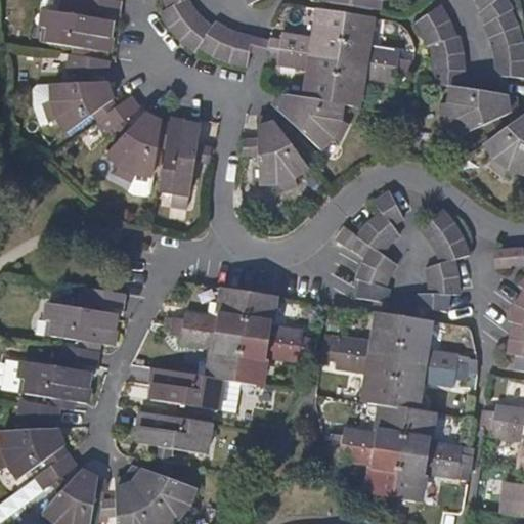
[(73,55),(94,58),(96,50),(108,52),(111,37),(107,36),(110,22),(92,18),(93,11),(118,14),(119,12),(119,0),(79,0),(78,16),(44,11),(41,26),(44,28),(42,41),(74,46),(73,55)]
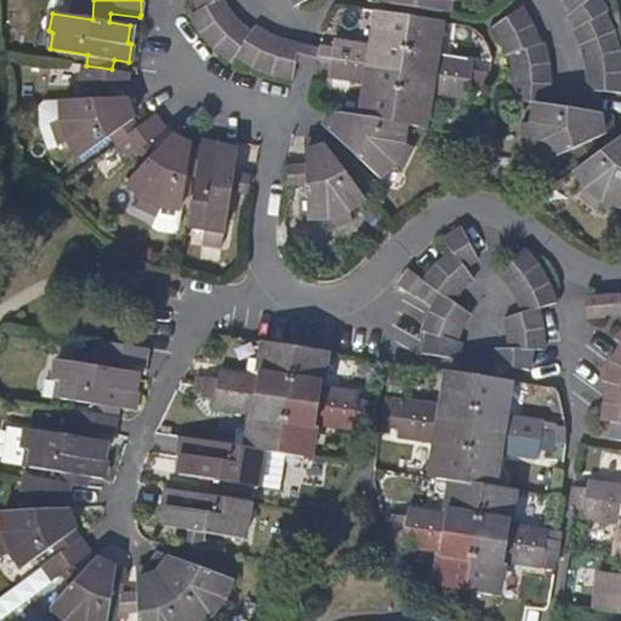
[(191,15),(201,33),(229,11),(222,0),(217,0),(199,10),(191,15)]
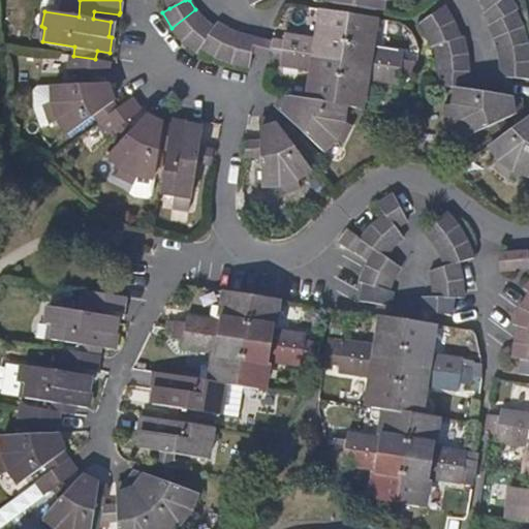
[(165,0),(169,8),(185,0),(165,0)]
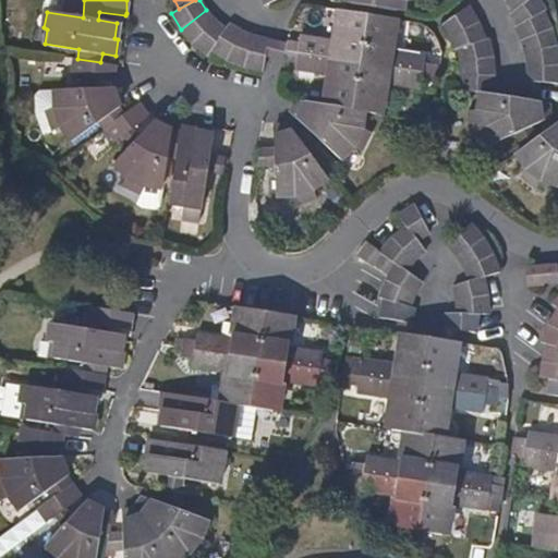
[(373,0),(373,7),(396,10),(397,0),(373,0)]
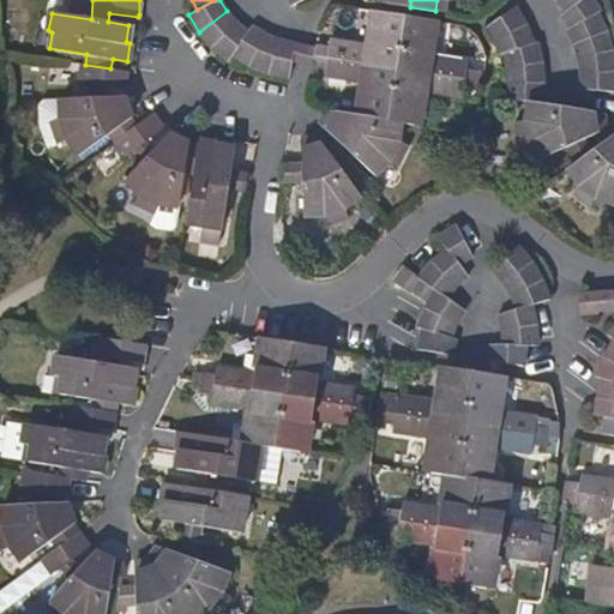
[(555,0),(566,11),(578,0),(555,0)]
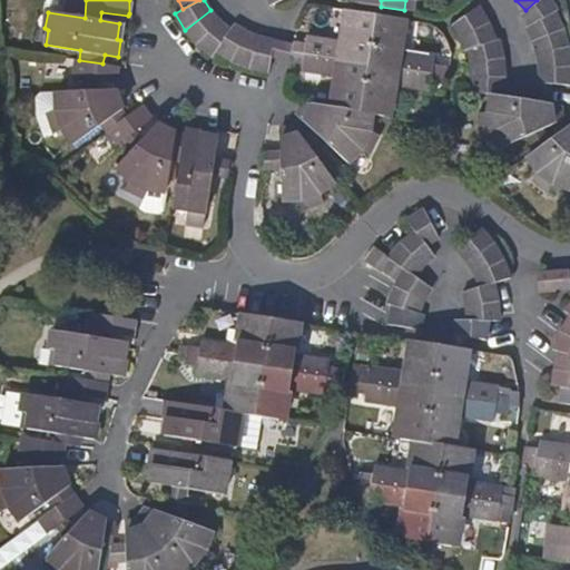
[(556,9),(549,0),(537,0),(526,10),(522,13),(529,26),(553,10),(556,9)]
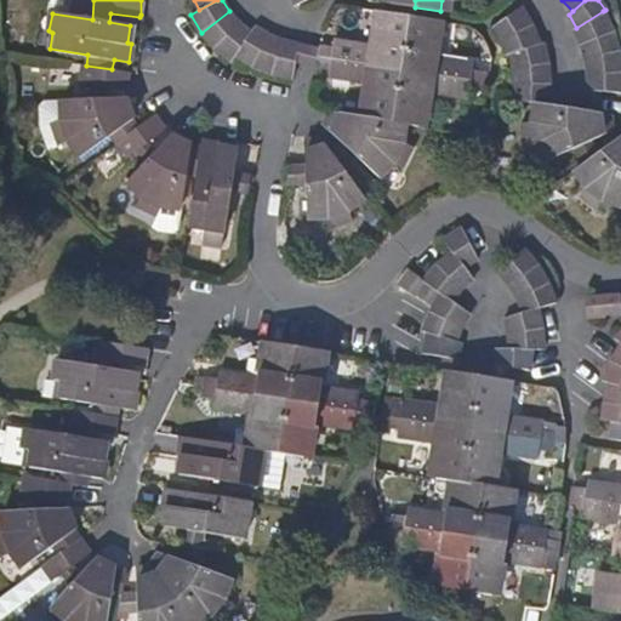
[(500,39),(529,23),(519,7),(491,27),(500,39)]
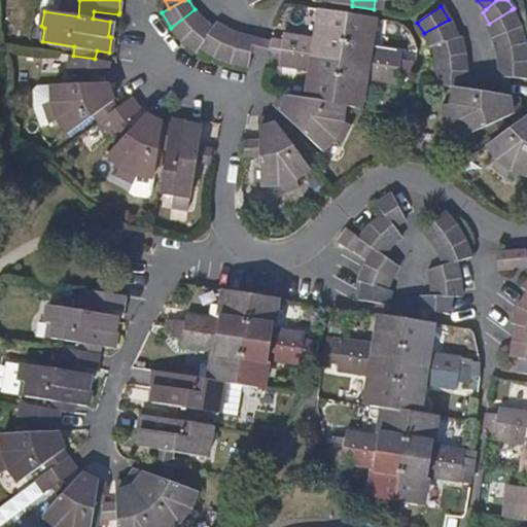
[(195,9),(171,28),(183,40),(204,19),(195,9)]
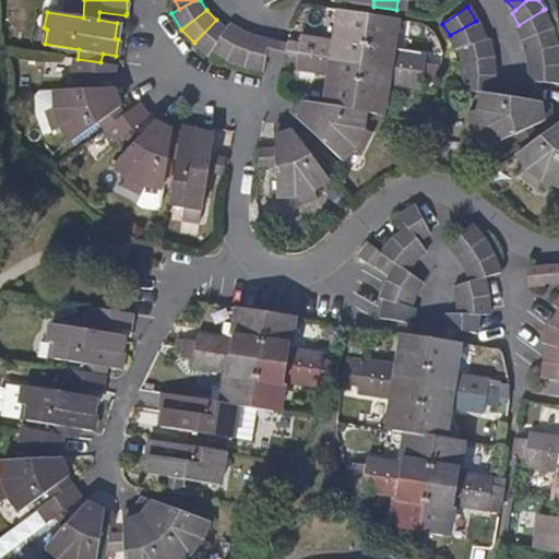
[(543,10),(519,25),(516,27),(522,39),(550,28),(543,10)]
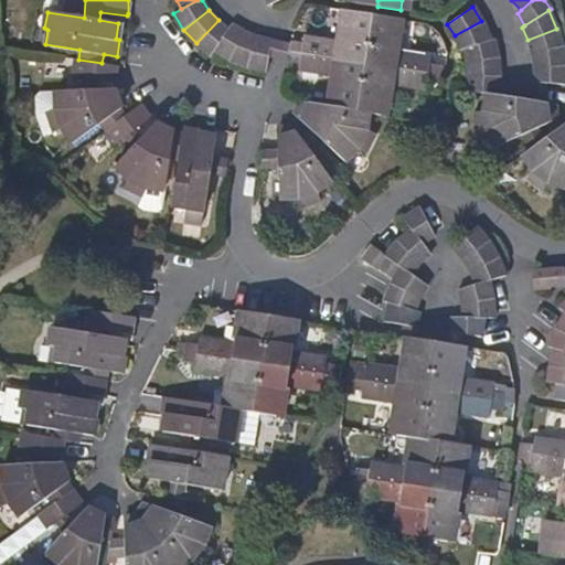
[(364,64),(373,14),(349,11),(347,27),(341,27),(339,43),(302,38),(301,43),(290,41),(289,52),(364,64)]
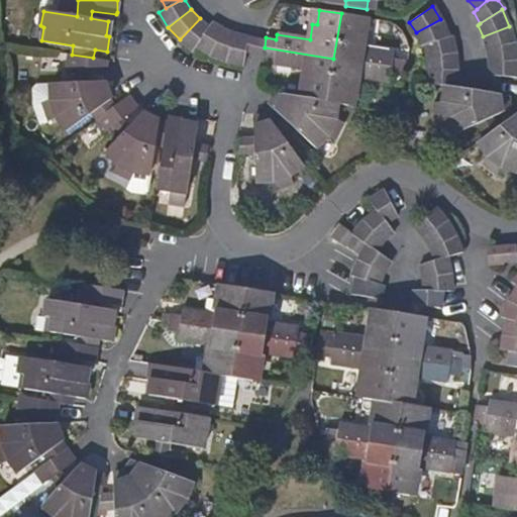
[(333,59),(402,70),(403,61),(394,59),(394,54),(363,48),(366,33),(359,32),(363,17),(341,13),(333,59)]
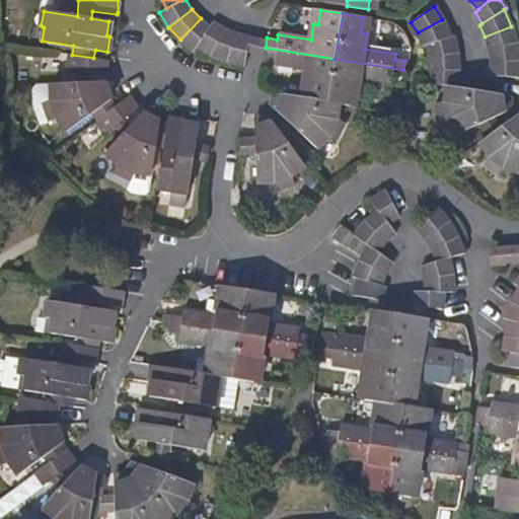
[(210,26),(201,18),(180,40),(193,50),(196,45),(210,26)]
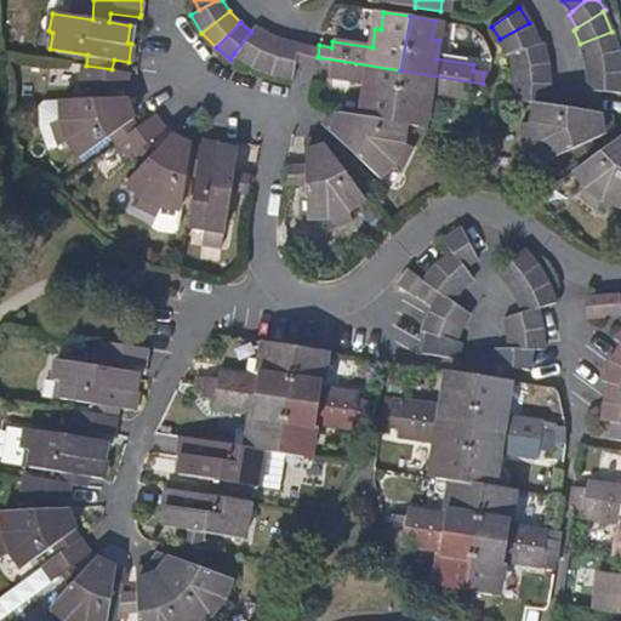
[(529,23),(500,39),(506,53),(508,53),(539,44),(529,23)]
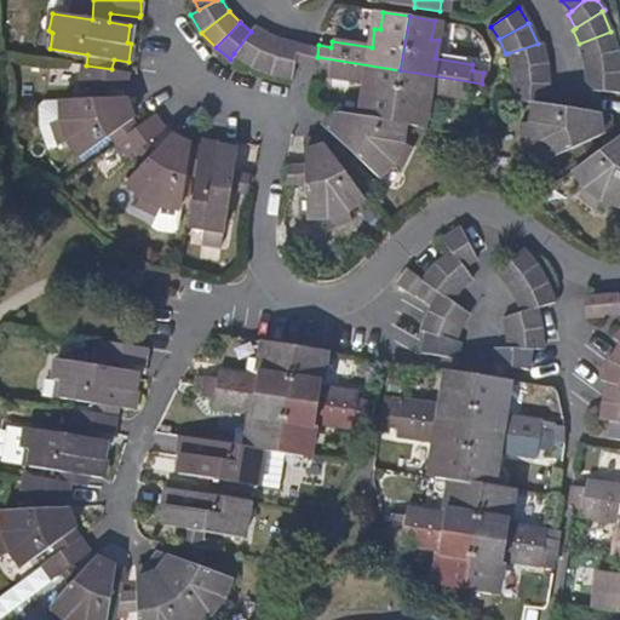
[(251,32),(234,53),(252,64),(268,34),(254,26),(251,32)]
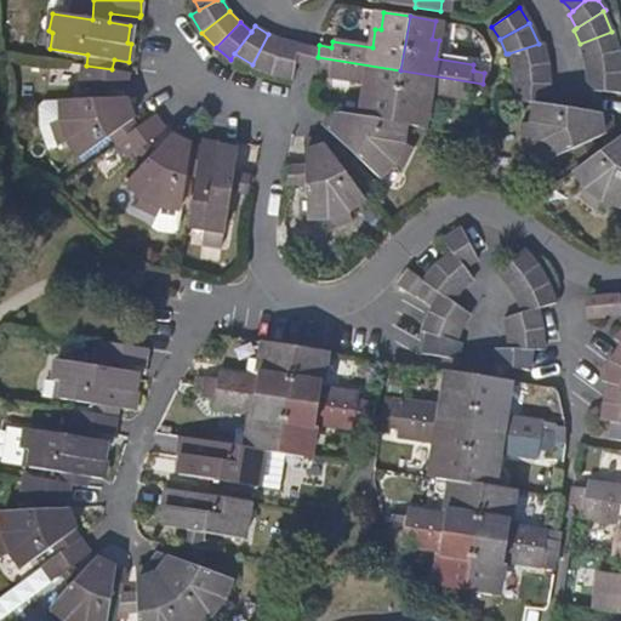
[(611,32),(580,44),(585,58),(617,51),(611,32)]
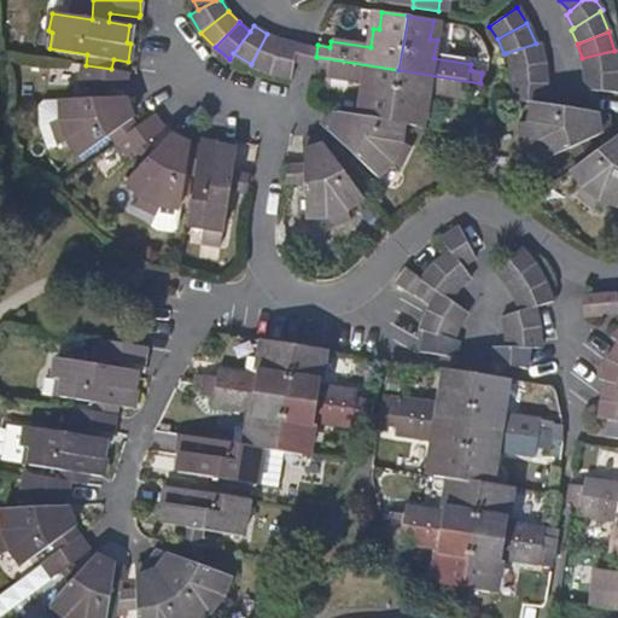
[(281,41),(267,34),(251,64),(270,73),(281,41)]
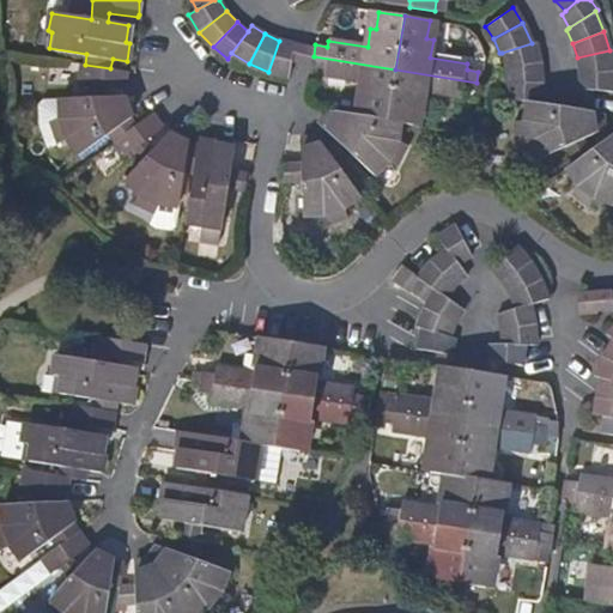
[(293,43),(279,41),(268,72),(287,77),(293,43)]
